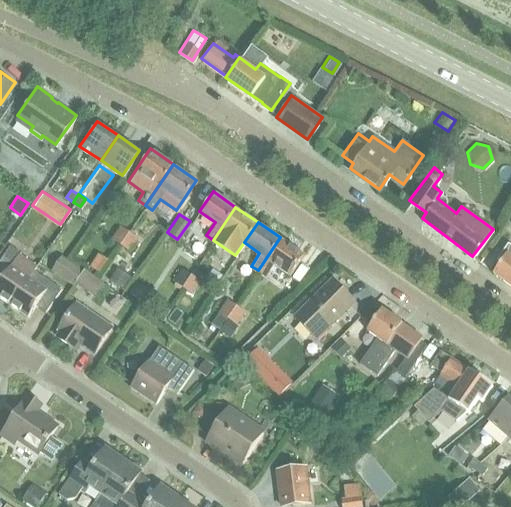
[(120,242),(128,230),(120,224),(111,236),(120,242)]
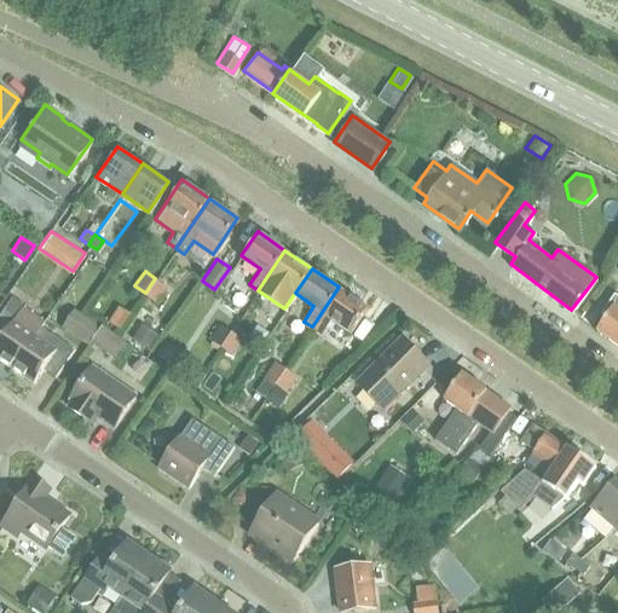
[(166,285),(155,278),(145,293),(156,300),(166,285)]
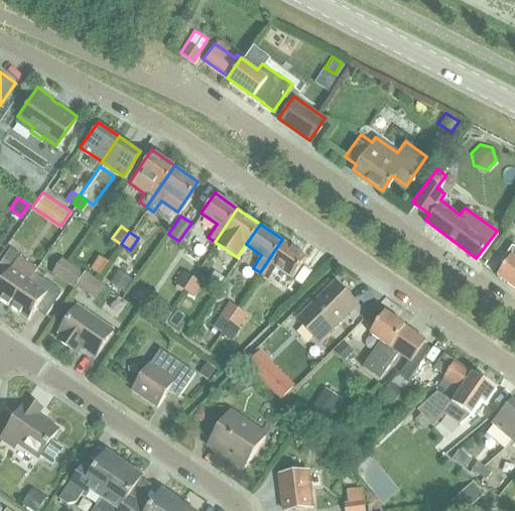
[(305,255),(282,239),(260,272),(267,277),(275,265),(291,276),(305,255)]
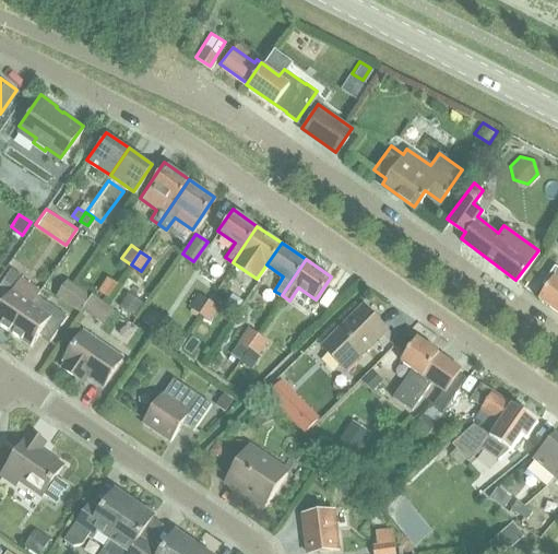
[(557,310),(557,266),(554,263),(542,281),(545,284),(536,296),(557,310)]
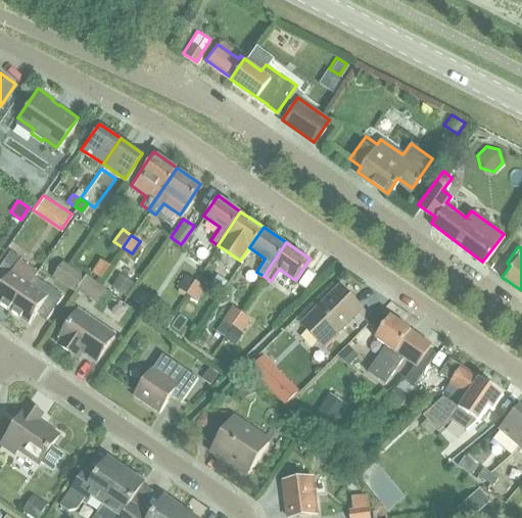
[(0,302),(9,310),(29,282),(37,271),(18,259),(20,255),(9,248),(0,262),(0,302)]
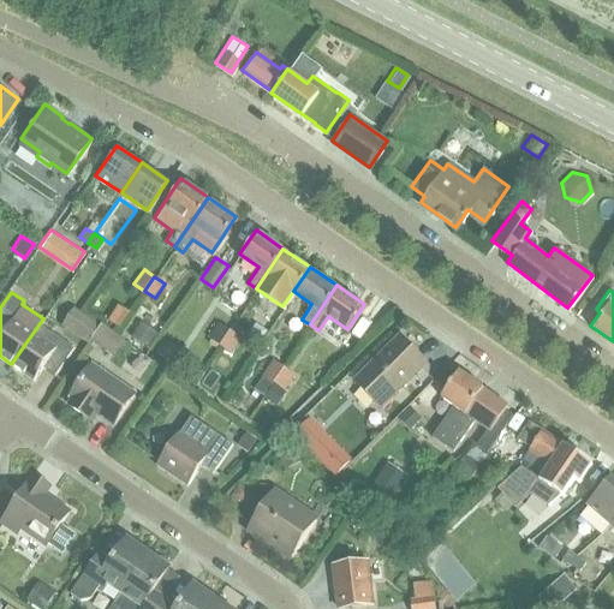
[(117,302),(107,317),(119,326),(129,310),(117,302)]
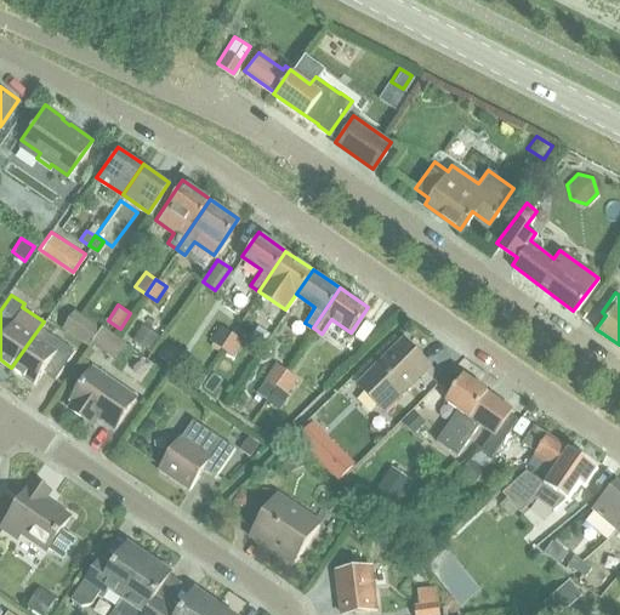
[(279,353),(301,322),(285,311),(263,342),(279,353)]
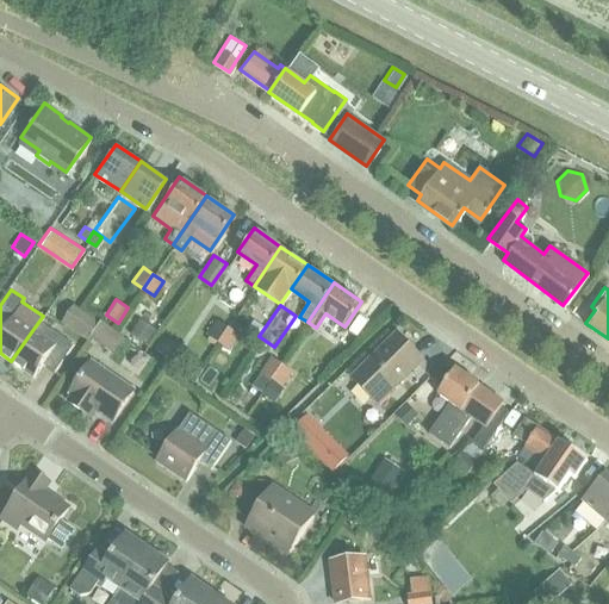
[(137,317),(128,331),(143,341),(153,328),(137,317)]
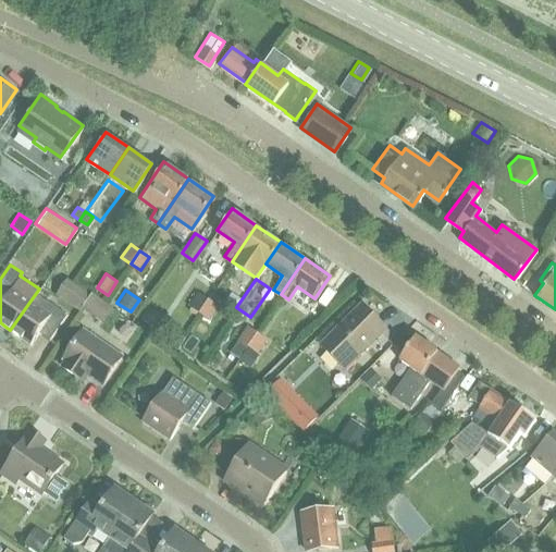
[(198,310),(208,297),(198,291),(189,304),(198,310)]
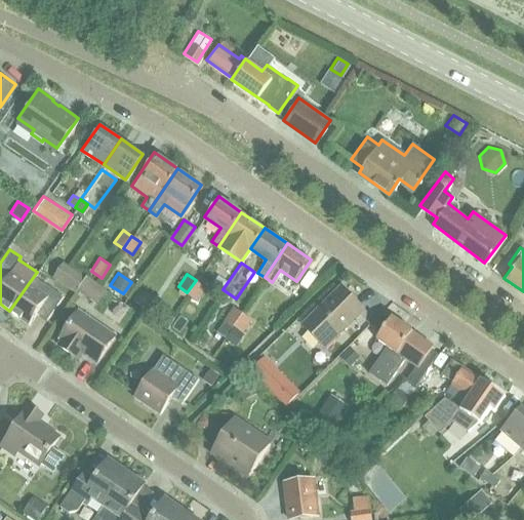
[(95,281),(86,275),(78,287),(87,293),(95,281)]
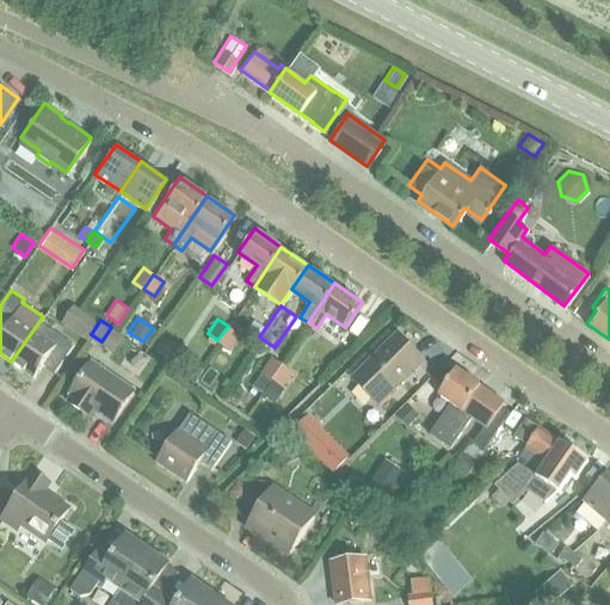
[(238,333),(228,326),(217,340),(228,347),(238,333)]
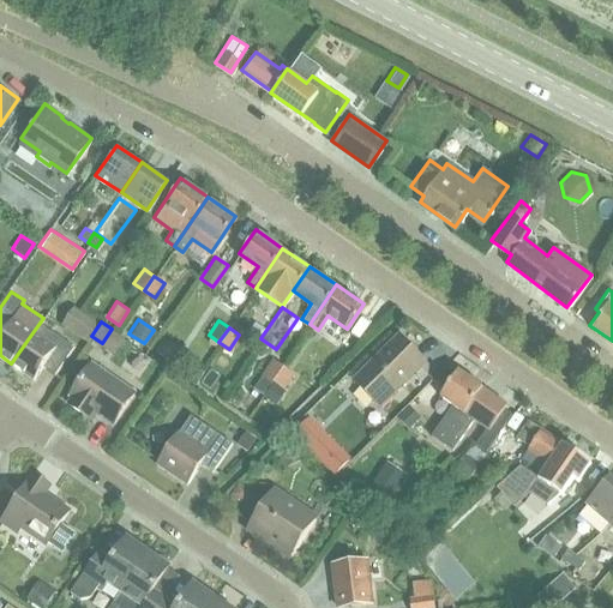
[(44,338),(34,331),(11,363),(32,378),(42,365),(54,372),(73,344),(50,329),(44,338)]
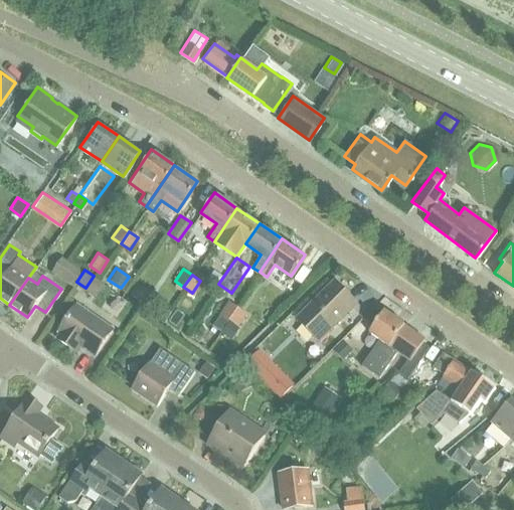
[(289,277),(282,288),(292,295),(300,283),(289,277)]
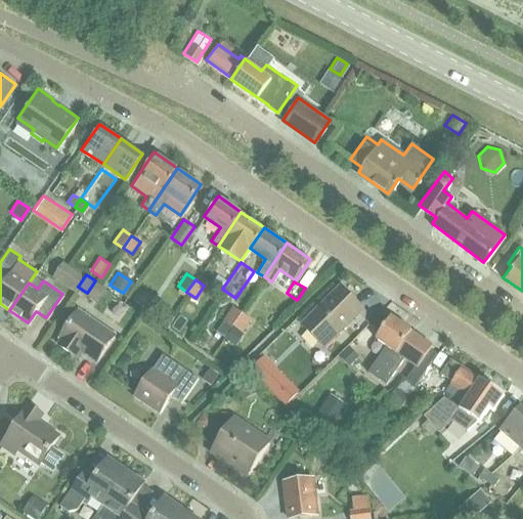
[(322,344),(361,306),(340,285),(302,321),(322,344)]
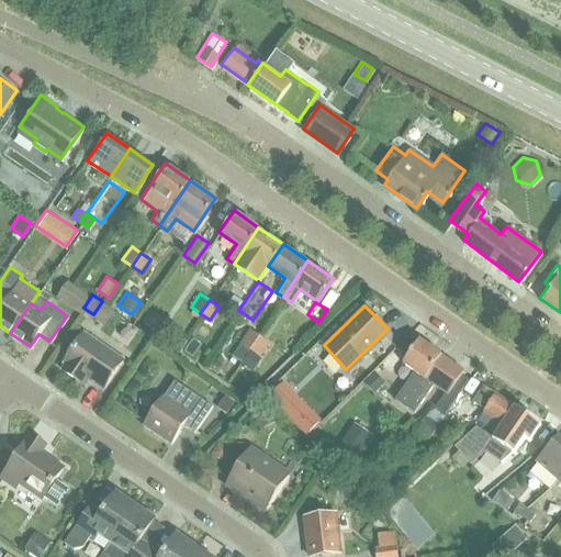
[(146,311),(138,321),(150,329),(157,319),(146,311)]
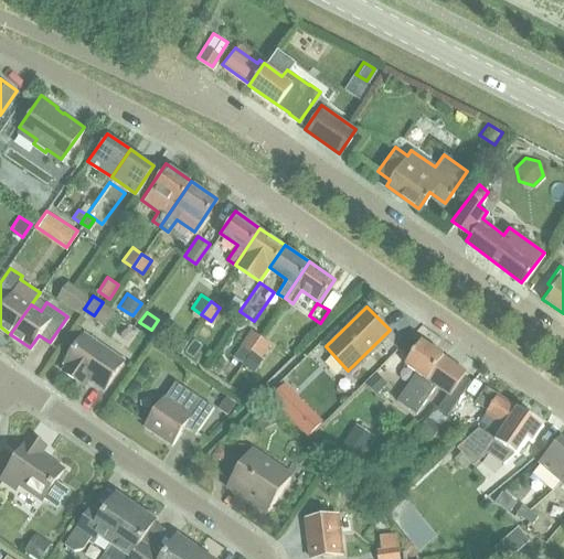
[(251,348),(259,335),(251,329),(241,342),(251,348)]
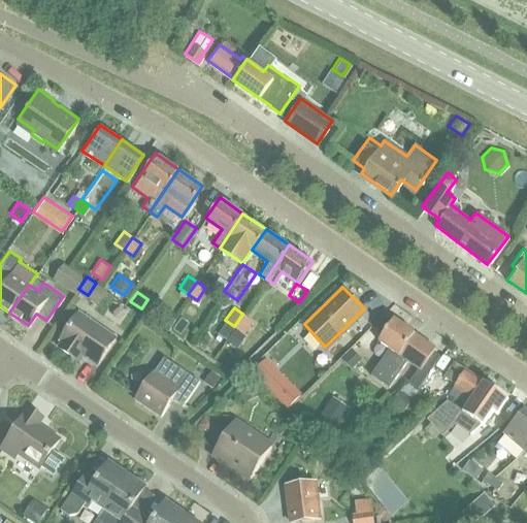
[(96,363),(114,335),(78,311),(59,338),(61,339),(58,345),(78,359),(83,354),(96,363)]
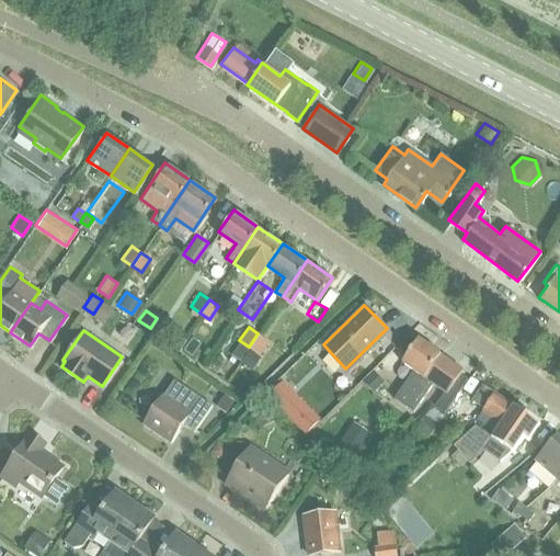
[(258,333),(249,347),(259,353),(267,340),(258,333)]
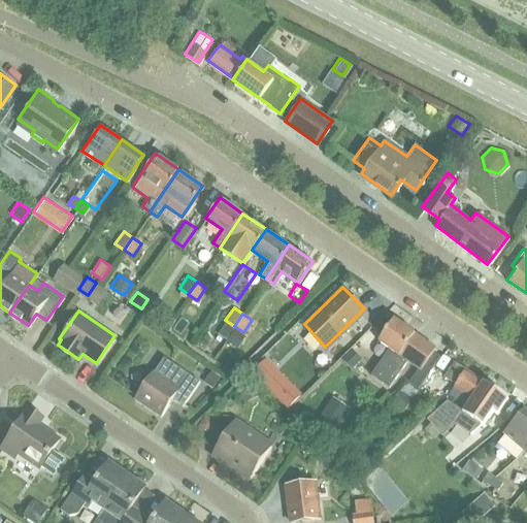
[(393,316),(377,337),(389,346),(370,371),(389,385),(406,358),(420,367),(435,346),(414,330),(393,316)]
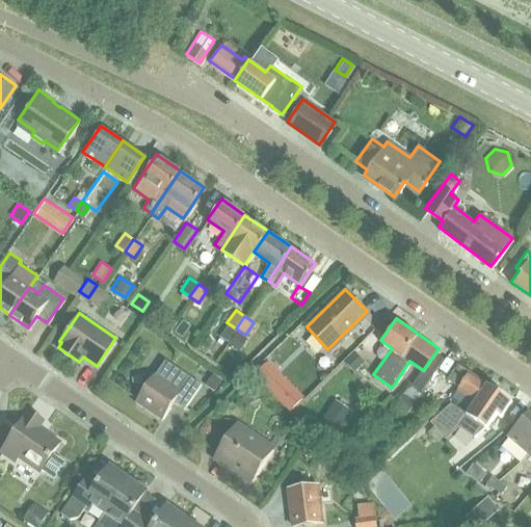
[(228,341),(238,347),(244,339),(234,332),(228,341)]
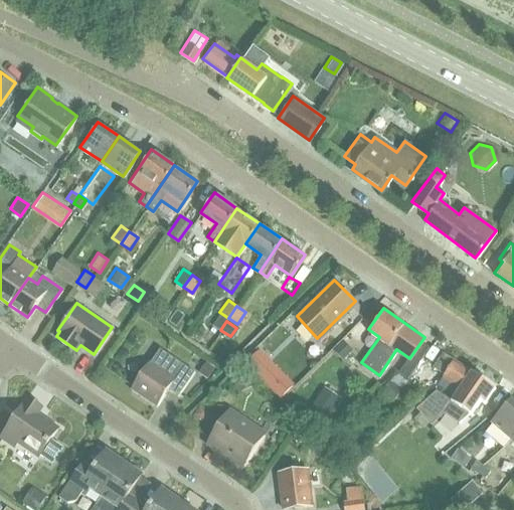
[(284,340),(274,331),(262,345),(271,353),(284,340)]
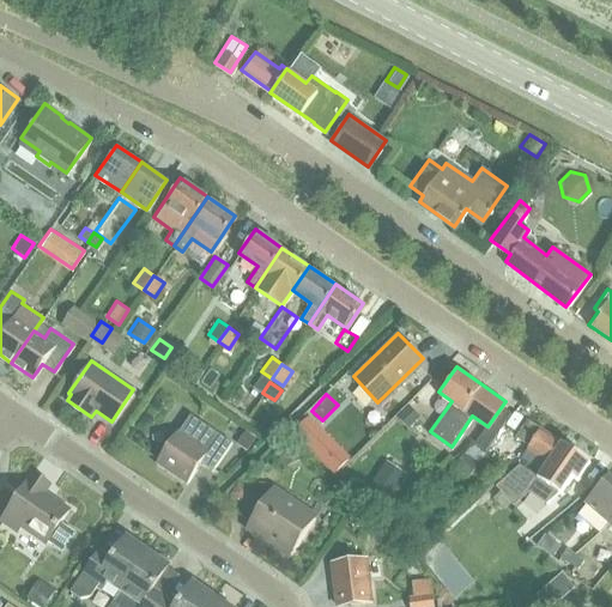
[(406,404),(395,416),(406,425),(417,413),(406,404)]
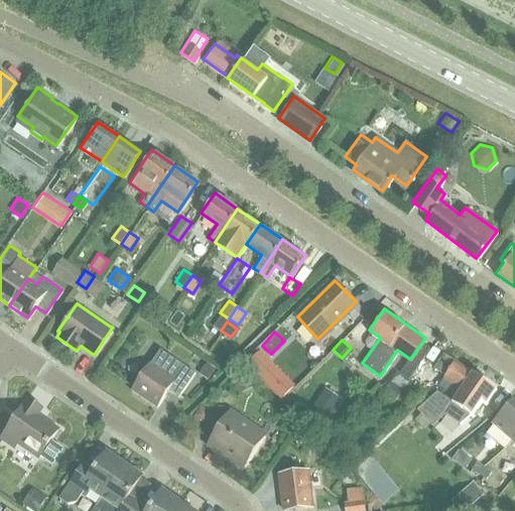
[(177,395),(195,370),(159,347),(150,361),(149,360),(130,387),(156,405),(167,388),(177,395)]
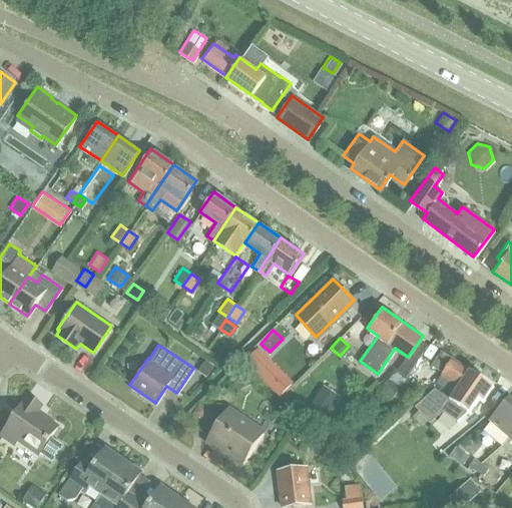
[(278,394),(290,382),(257,348),(243,360),(278,394)]
